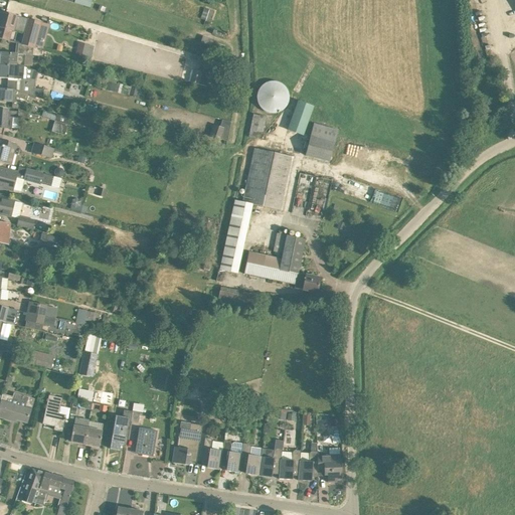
[(210,22),(214,12),(204,8),(200,19),(205,20),(203,25),(209,27),(210,22)]
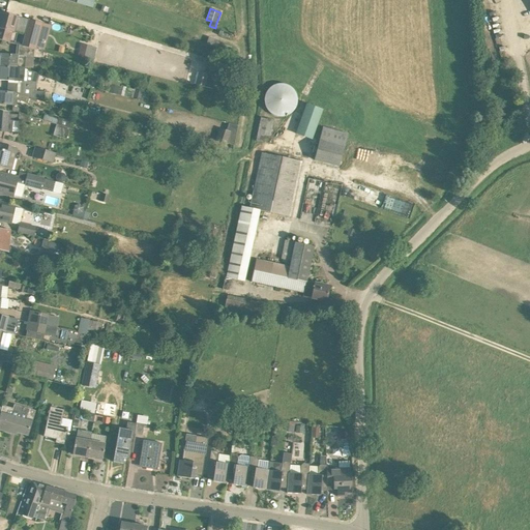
[(36,50),(42,24),(31,21),(0,12),(0,40),(4,41),(9,43),(12,33),(13,33),(15,32),(25,34),(22,46),(36,50)]
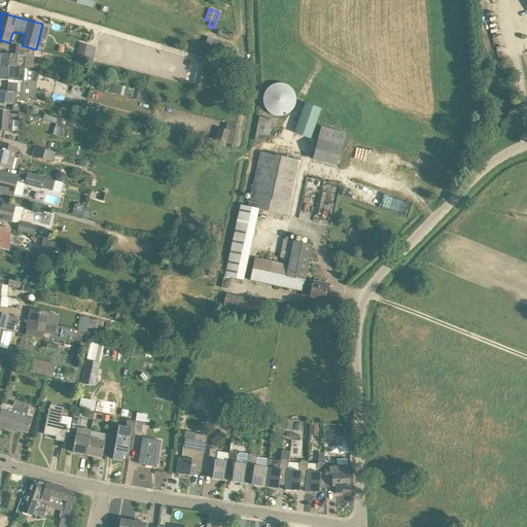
[(222,46),(223,42),(207,37),(205,44),(221,49),(230,53),(235,54),(236,50),(231,49),(231,48),(222,46)]
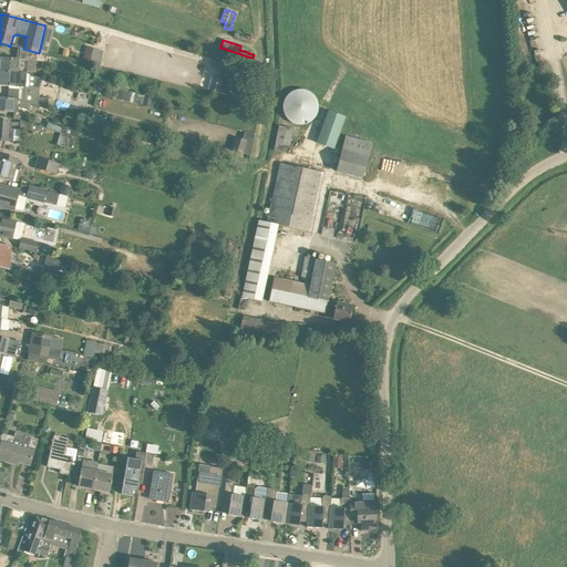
[(104,52),(86,48),(82,62),(100,68),(104,52)]
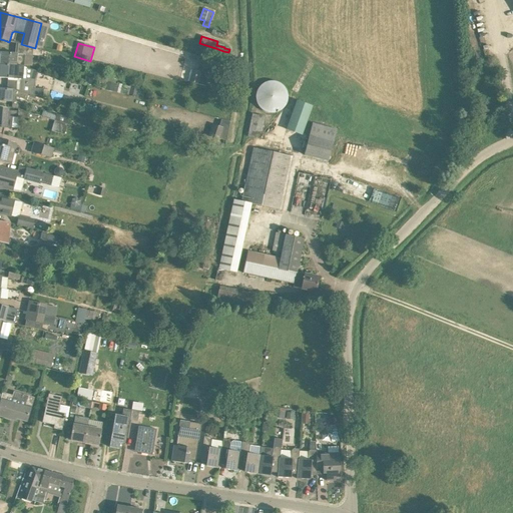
[(23,68),(24,56),(32,57),(32,56),(41,57),(42,49),(35,48),(21,44),(21,45),(16,44),(15,54),(1,53),(0,64),(0,65),(21,67),(23,68)]
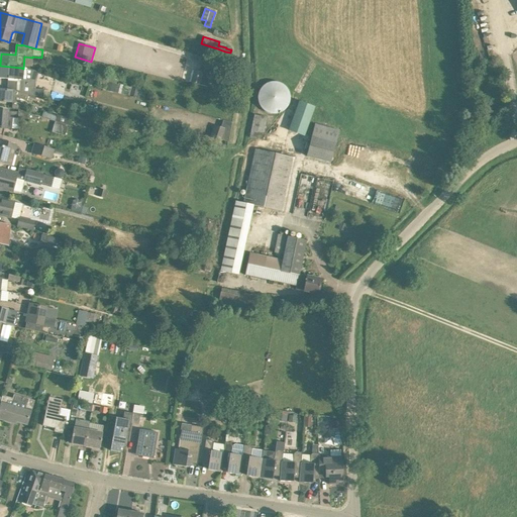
[(226,64),(229,54),(217,49),(214,61),(226,64)]
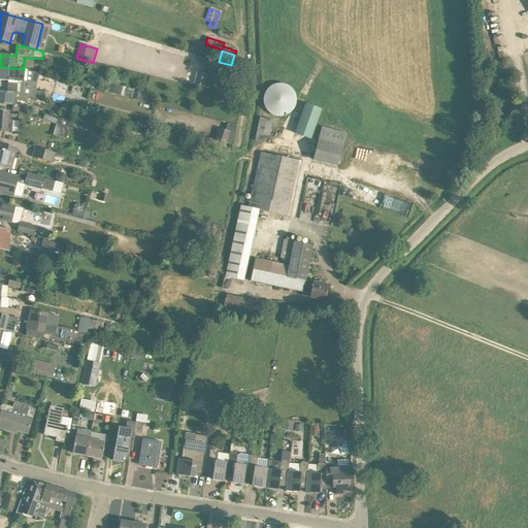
[(24,81),(24,70),(22,69),(0,67),(0,79),(21,81),(20,94),(28,97),(30,98),(35,100),(35,92),(36,83),(24,81)]
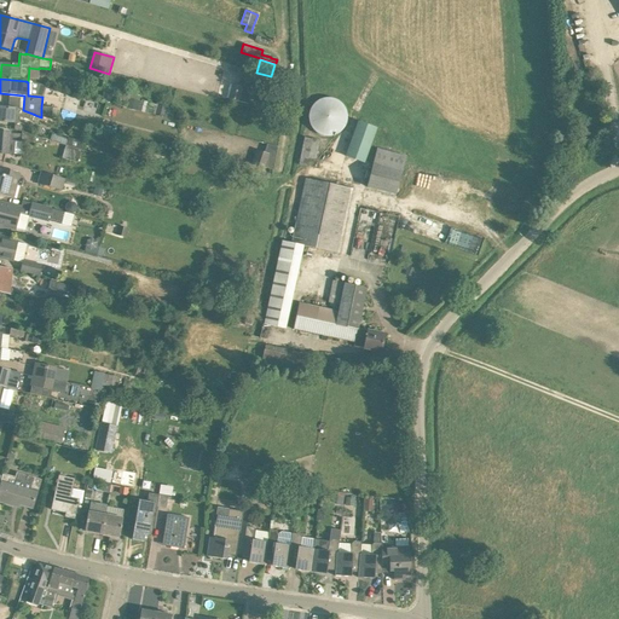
[(249,90),(252,81),(239,79),(238,86),(249,90)]
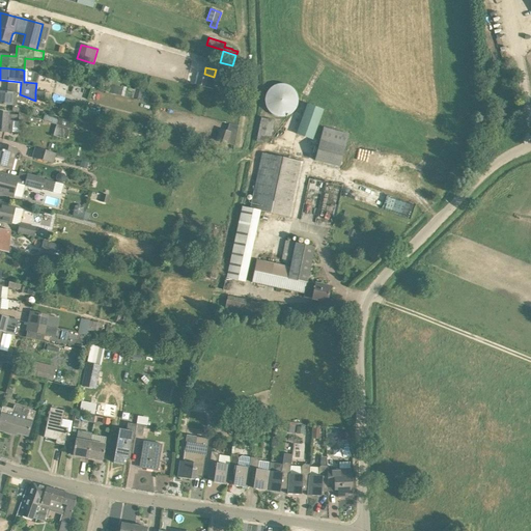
[(216,78),(199,74),(196,86),(213,90),(216,78)]
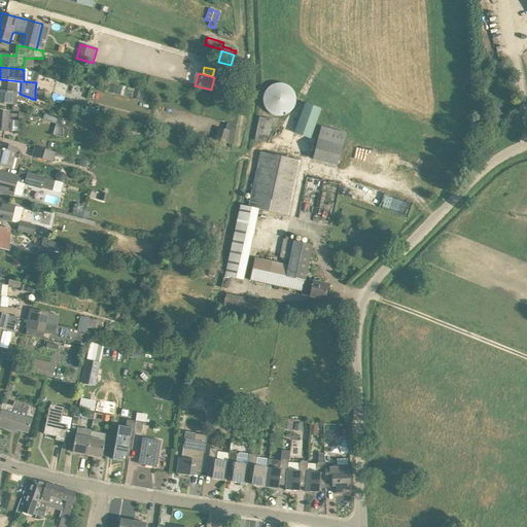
[(96,81),(89,79),(86,86),(94,89),(96,81)]
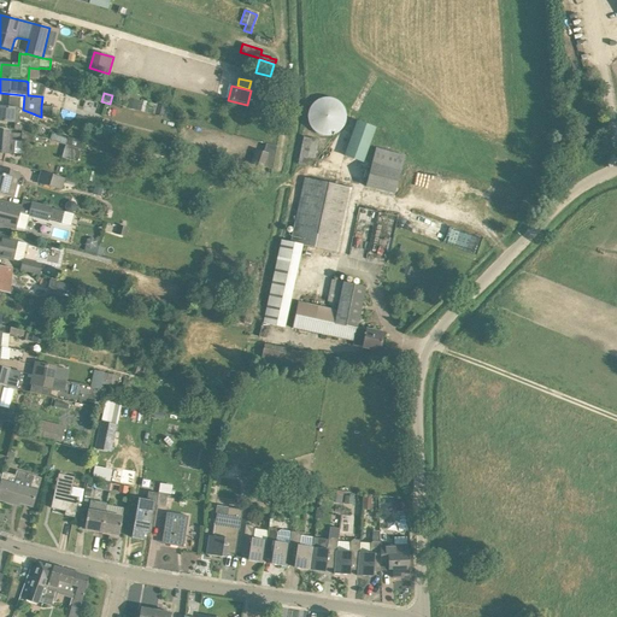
[(309,103),(306,107),(304,111),(303,116),(304,121),(305,124),(307,129),(310,133),(315,135),(318,136),(323,136),(328,136),(333,135),(336,131),(339,129),(341,124),(342,121),(344,116),(342,111),(340,106),(338,103),(334,100),(330,98),(325,97),(321,97),(316,98),(312,100),(309,103)]
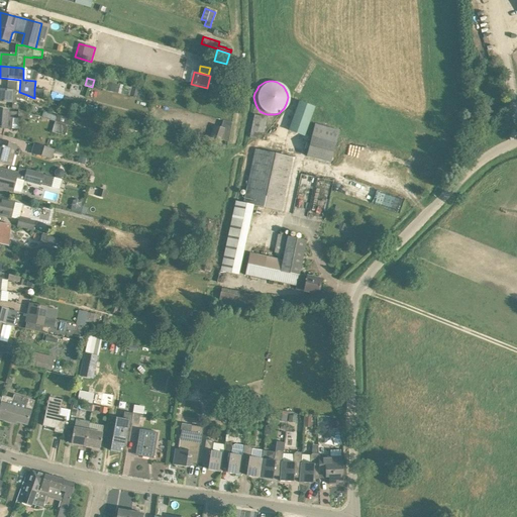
[(108,82),(106,91),(114,93),(116,84),(108,82)]
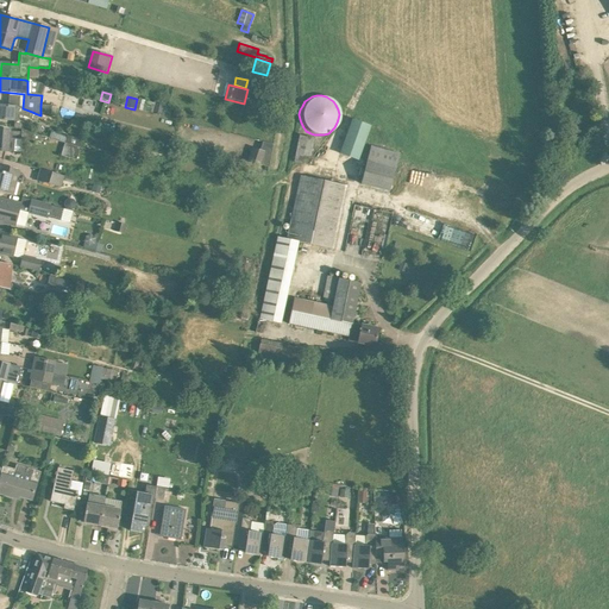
[(164,106),(156,104),(154,114),(162,117),(164,106)]
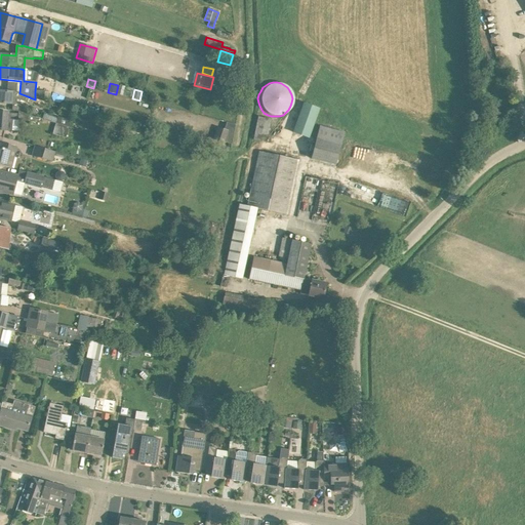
[(40,101),(35,99),(30,97),(28,96),(19,93),(19,94),(15,92),(0,90),(0,104),(12,105),(12,111),(24,114),(26,108),(16,105),(16,101),(27,104),(28,103),(38,106),(40,101)]
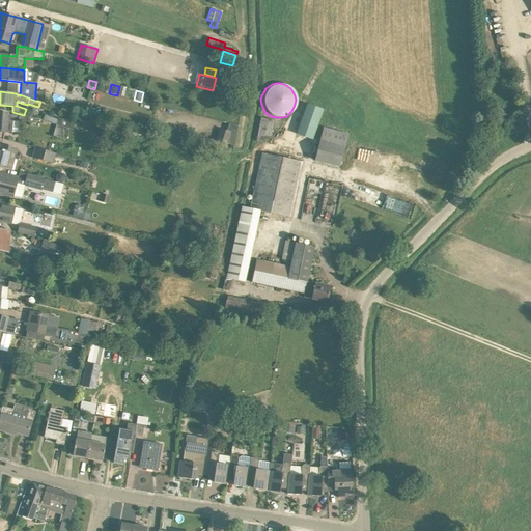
[(35,92),(35,101),(40,102),(45,103),(45,92),(35,92)]
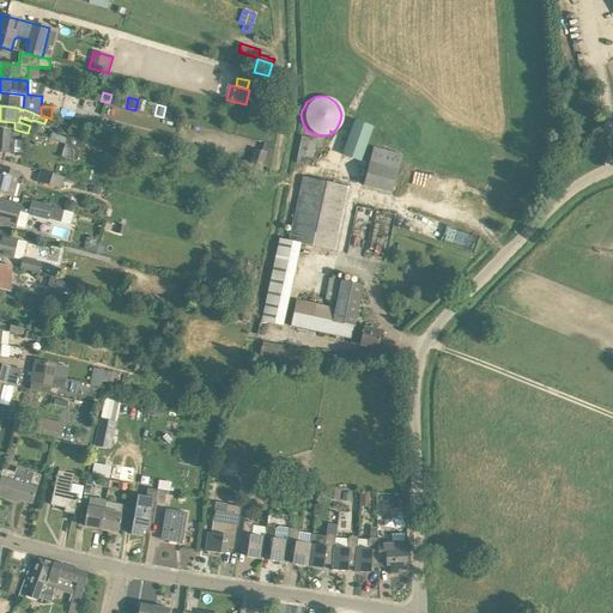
[(76,114),(73,123),(80,126),(83,116),(76,114)]
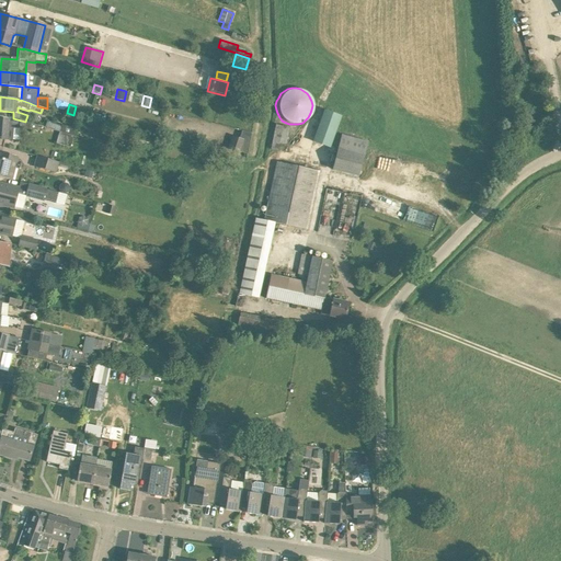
[(325,149),(339,115),(322,110),(310,142),(325,149)]
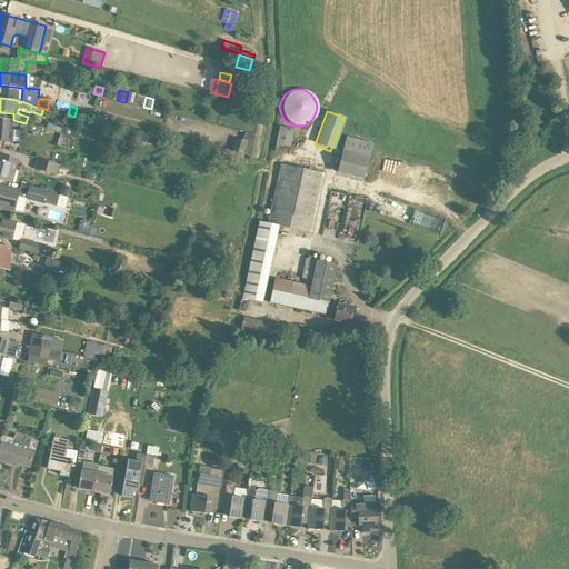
[(12,142),(13,135),(8,133),(8,129),(38,132),(39,128),(26,123),(13,120),(13,123),(9,123),(9,122),(0,121),(0,141),(7,142),(7,141),(12,142)]
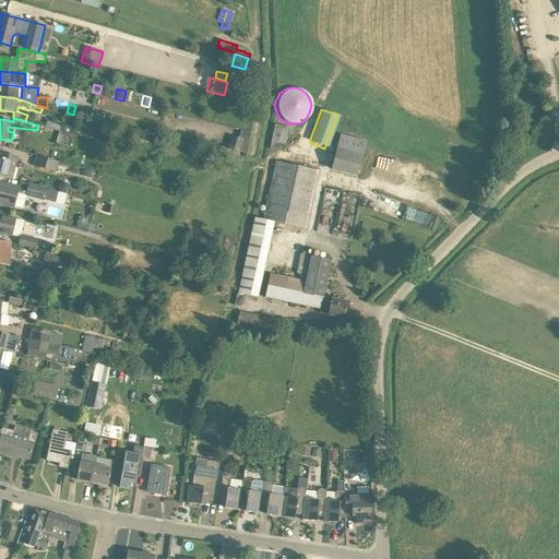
[(75,129),(61,126),(61,127),(46,122),(45,128),(59,132),(73,137),(75,129)]
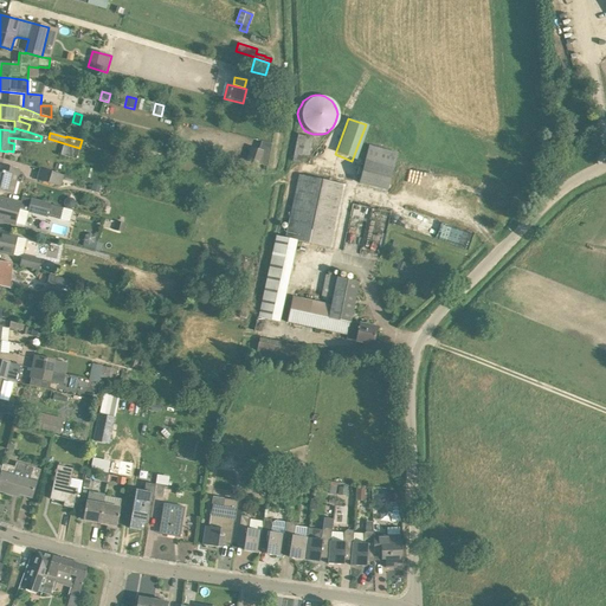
[(165,156),(166,150),(135,141),(134,147),(165,156)]
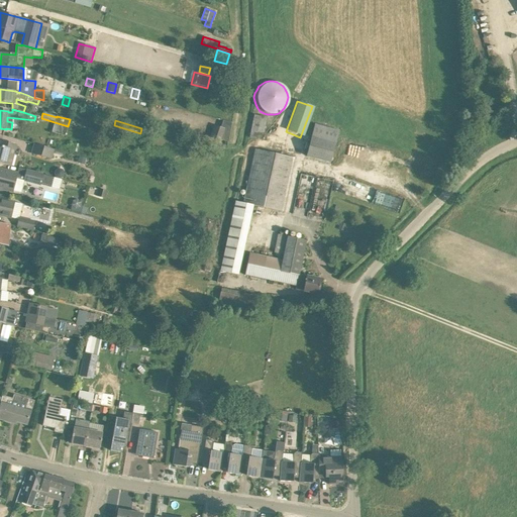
[(231,122),(223,120),(221,126),(213,123),(209,136),(220,139),(225,140),(227,141),(231,122)]
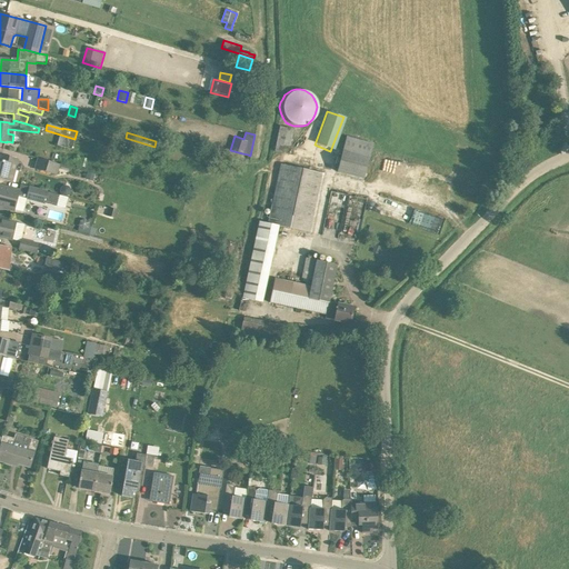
[(70,150),(75,139),(60,135),(57,146),(70,150)]
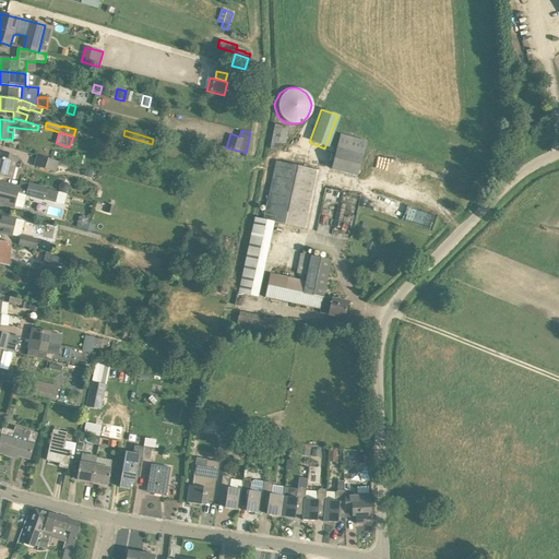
[(357,176),(366,147),(367,143),(341,135),(331,169),(357,176)]
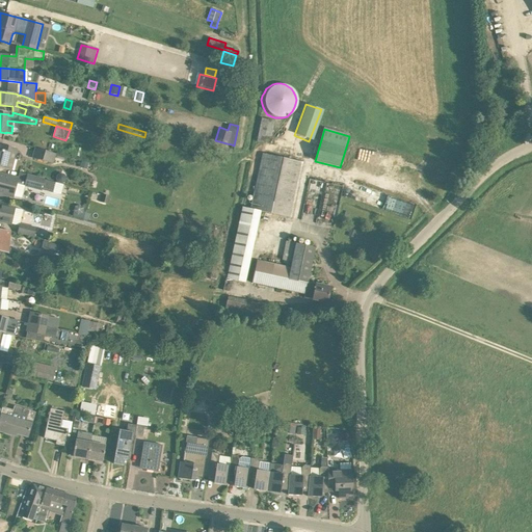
[(11,155),(14,149),(1,145),(0,150),(0,167),(11,171),(15,160),(10,159),(11,155)]
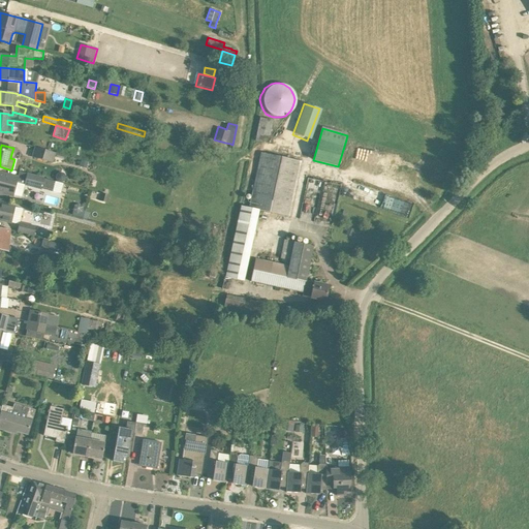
[(52,163),(55,154),(34,148),(32,157),(52,163)]
